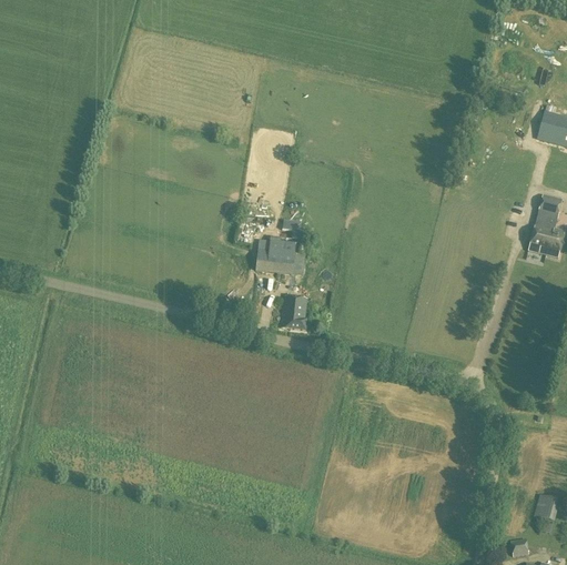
[(512,94),(513,86),(499,82),(497,91),(512,94)]
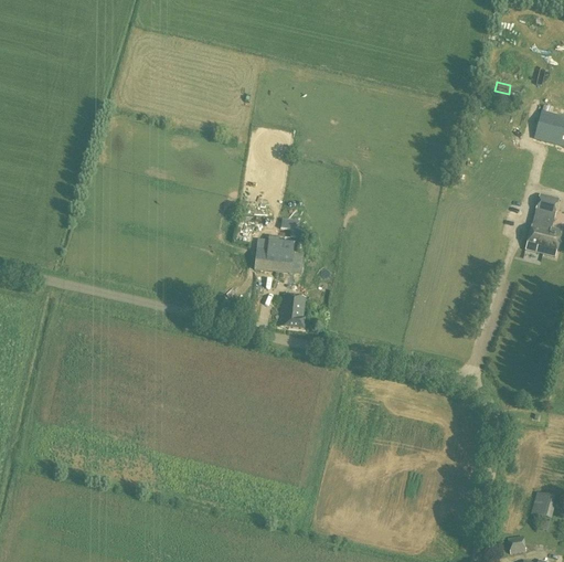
[(563,117),(542,112),(534,138),(563,146),(563,117)]
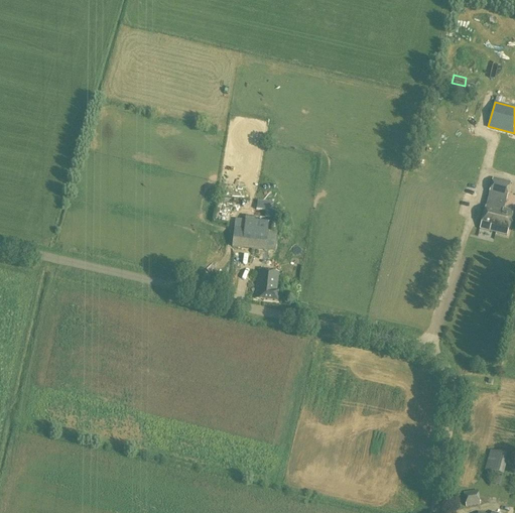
[(507,198),(511,182),(494,178),(490,194),(507,198)]
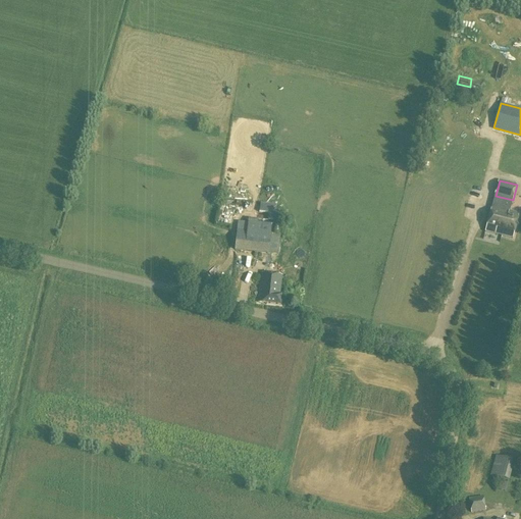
[(489,217),(516,224),(519,211),(510,209),(509,210),(492,205),(489,217)]
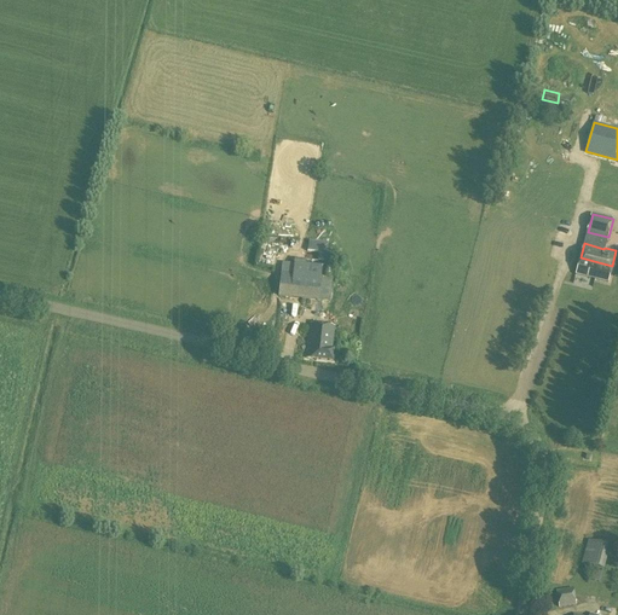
[(608,279),(612,266),(581,257),(577,272),(608,279)]
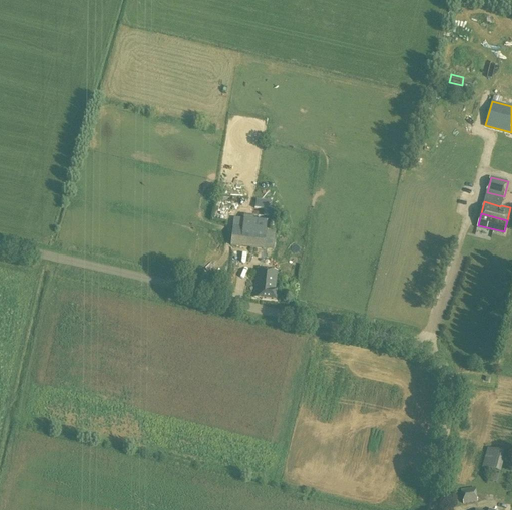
[(230,243),(264,247),(267,218),(253,217),(252,226),(245,225),(246,216),(234,215),(230,243)]
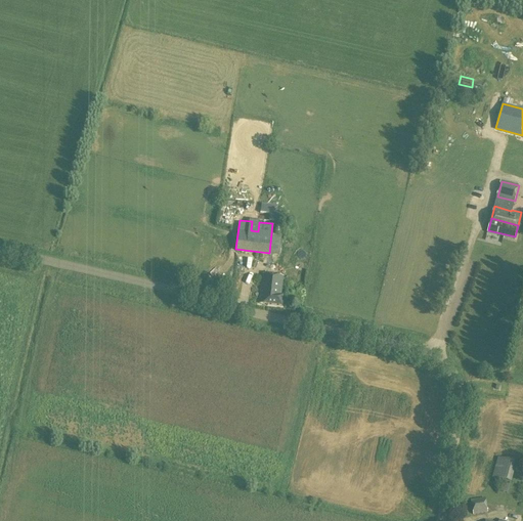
[(281,305),(282,295),(280,295),(282,275),(262,272),(258,302),(281,305)]
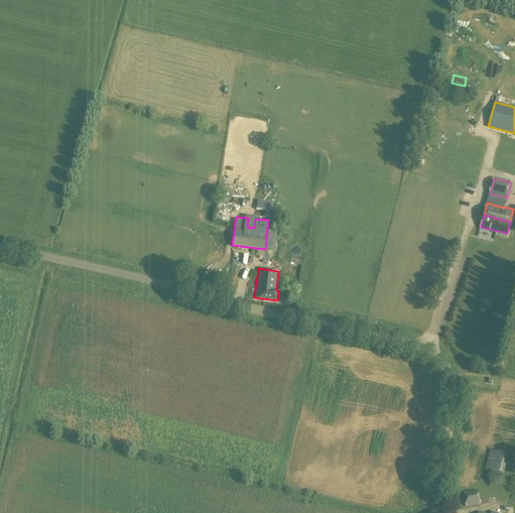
[(499,469),(504,451),(491,447),(486,466),(499,469)]
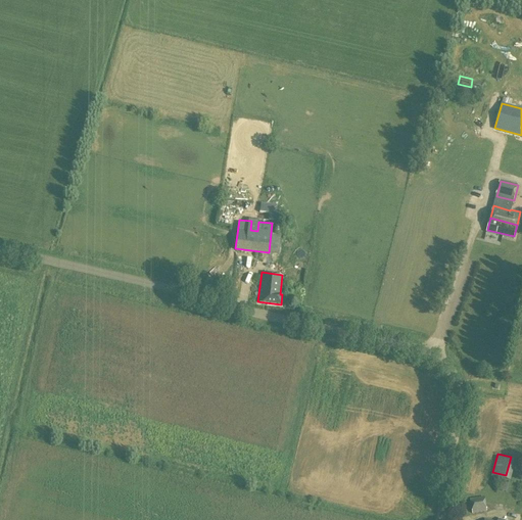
[(507,490),(510,479),(501,477),(497,487),(507,490)]
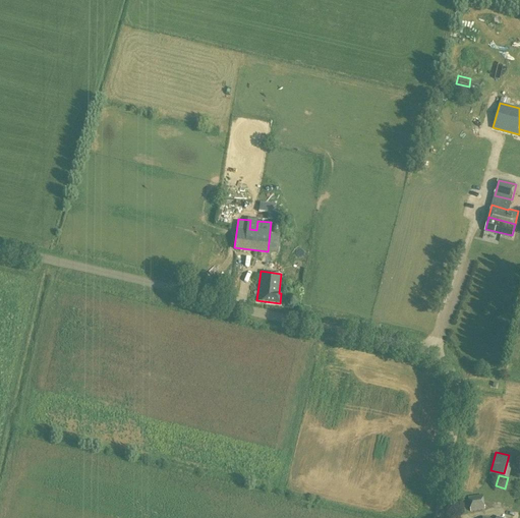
[(470,510),(483,508),(481,494),(468,496),(470,510)]
